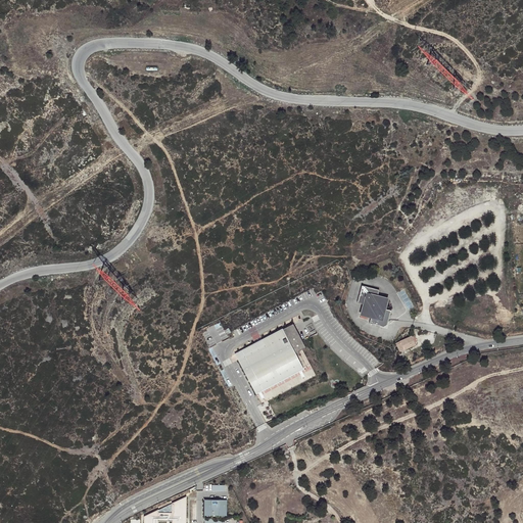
[(370,323),(380,326),(384,327),(388,324),(388,322),(391,311),(385,308),(387,298),(378,296),(379,289),(362,285),(358,302),(365,304),(362,315),(372,317),(370,323)]
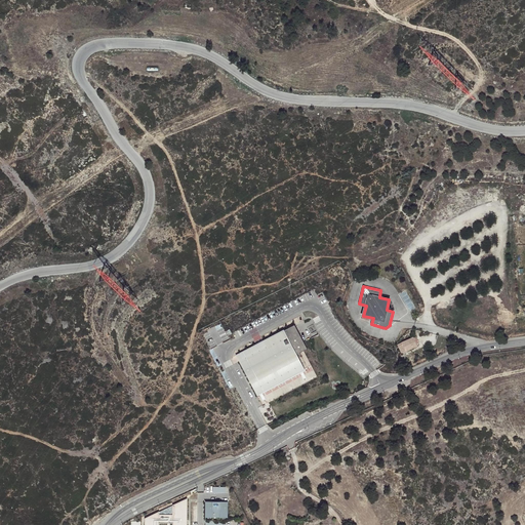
[(266,347),(239,361),(257,396),(306,371),(296,355),(308,349),(294,325),(284,330),(283,330),(263,340),(266,347)]
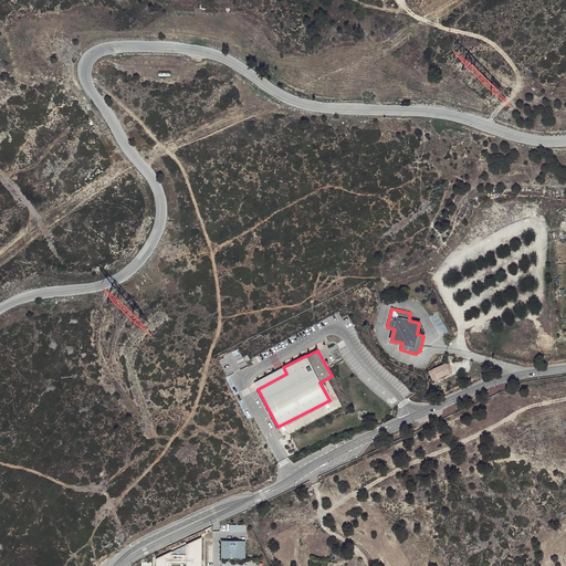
[(254,383),(258,389),(286,374),(283,367),(254,383)]
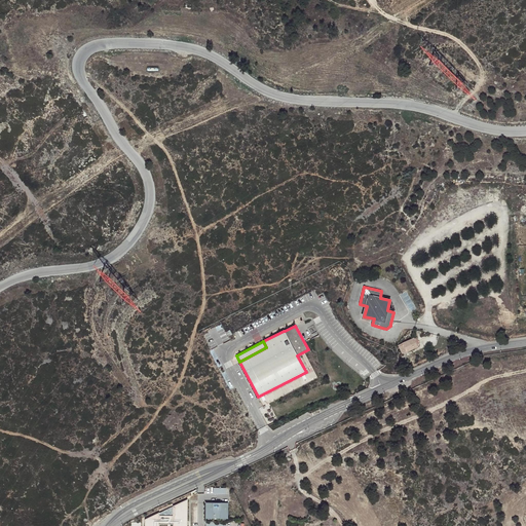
[(400,354),(396,345),(384,350),(384,351),(384,352),(380,354),(384,362),(388,360),(400,354)]
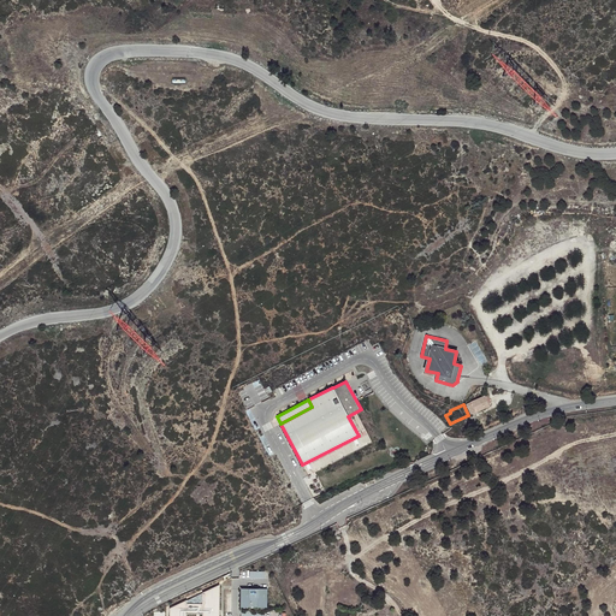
[(202,615),(201,590),(152,614),(150,615),(202,615)]
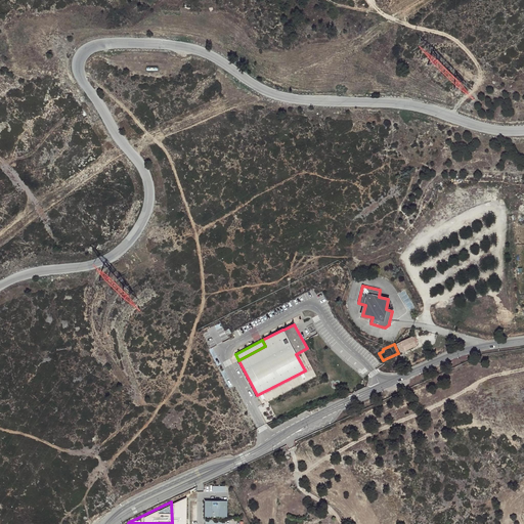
[(211,501),(189,503),(189,518),(212,517),(211,501)]
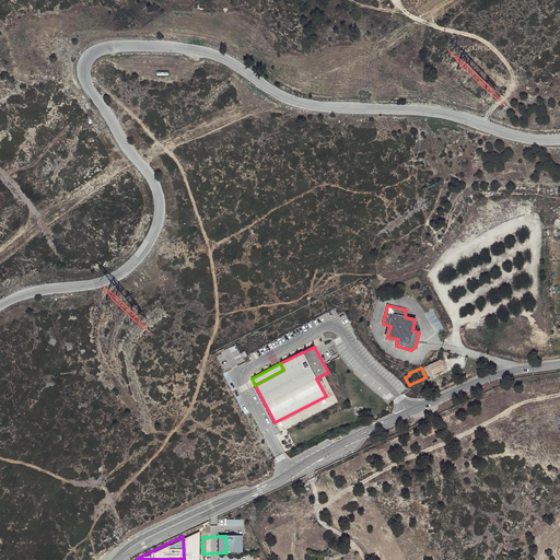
All buildings are outlined.
